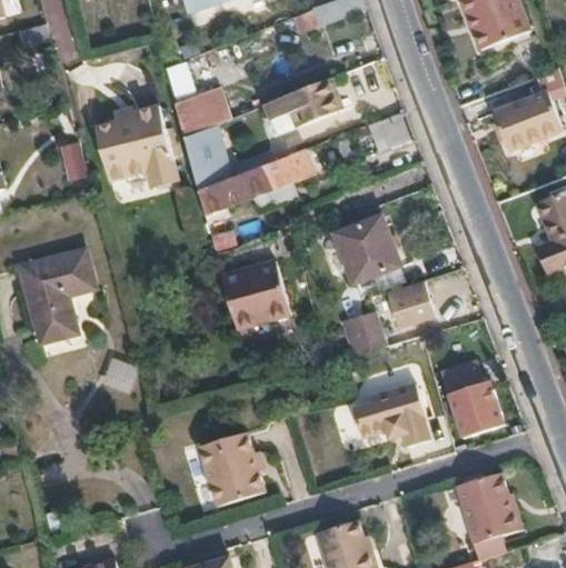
[(145,0),(152,22),(190,10),(186,0),(145,0)]
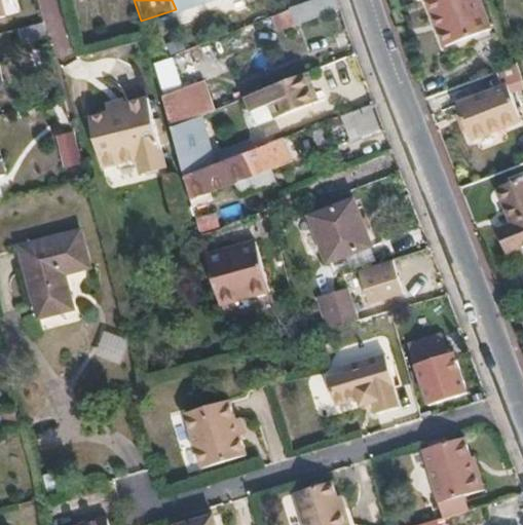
[(172,0),(176,9),(202,0),(172,0)]
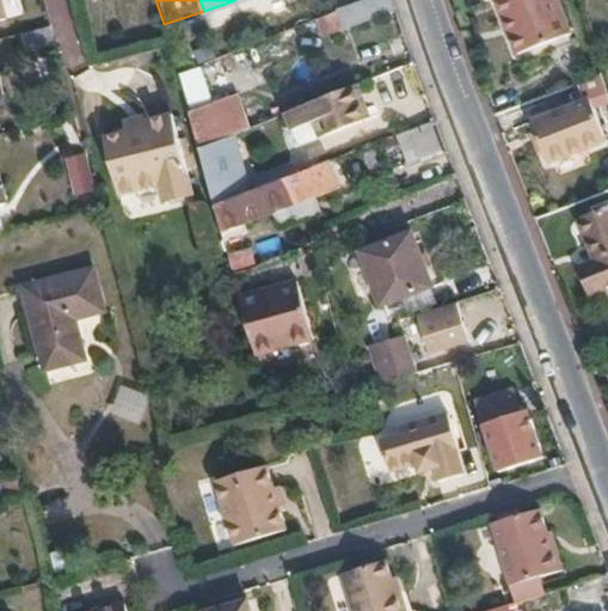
[(326,35),(390,10),(388,5),(386,0),(363,0),(320,18),(326,35)]
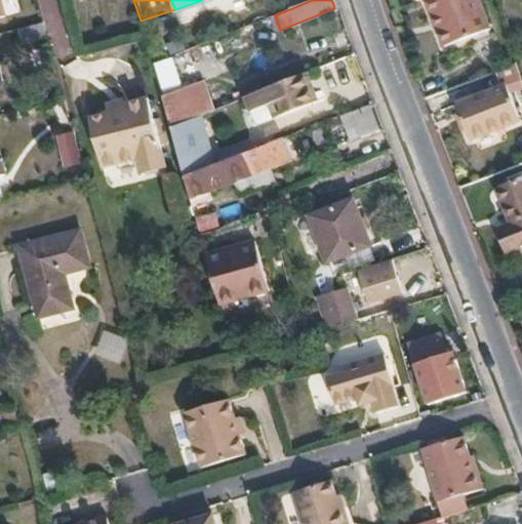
[(485,29),(474,0),(422,0),(429,15),(439,46),(469,35),(485,29)]
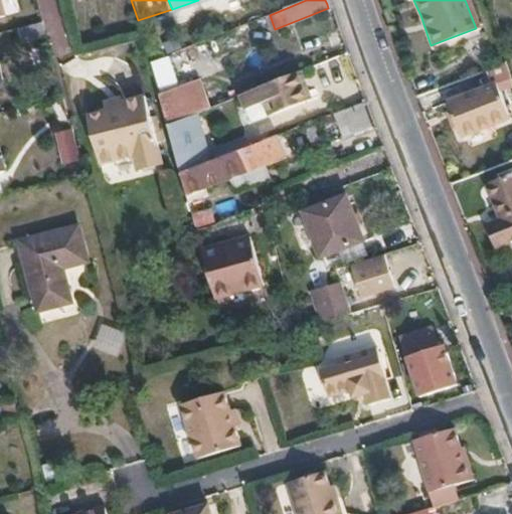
[(46,39),(41,21),(16,28),(21,44),(46,39)]
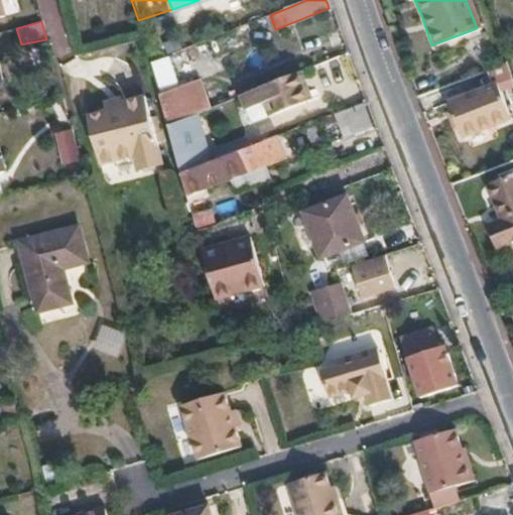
[(463,40),(479,34),(477,28),(461,34),(463,40)]
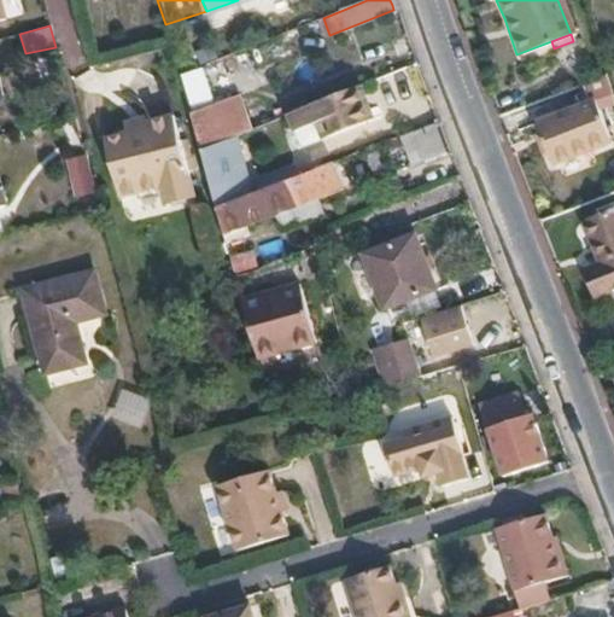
[(203,67),(179,77),(189,116),(199,150),(233,135),(249,129),(241,105),(216,116),(203,67)]
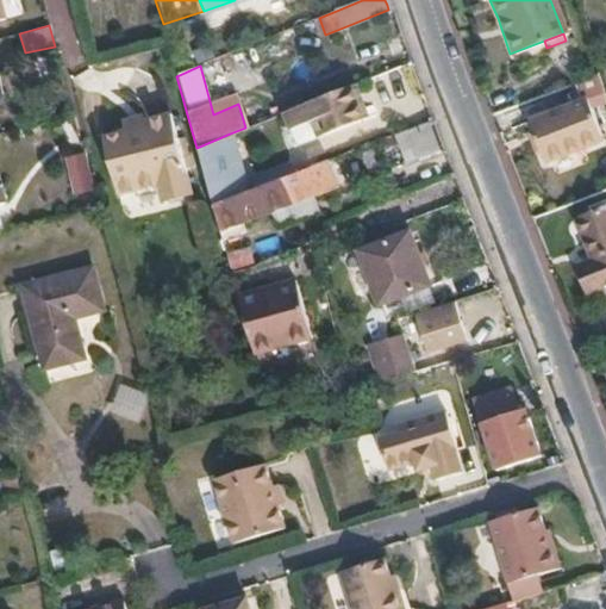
[(364,117),(353,85),(285,112),(297,142),(364,117)]
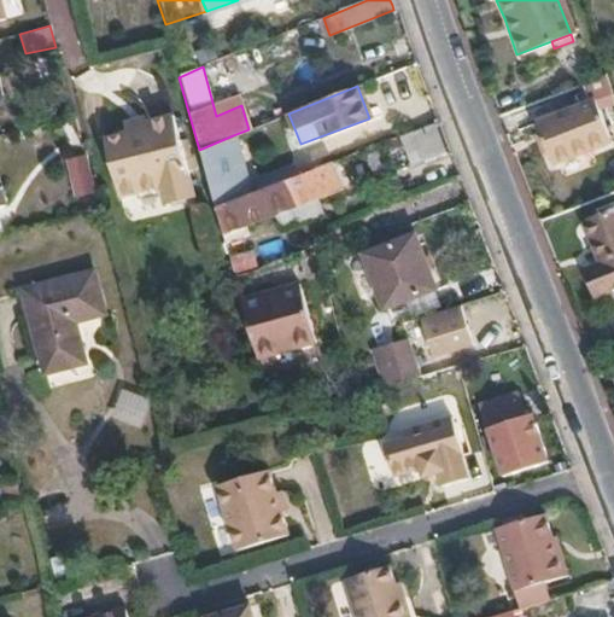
[(550,170),(553,180),(613,157),(597,112),(537,134),(542,146),(550,170)]
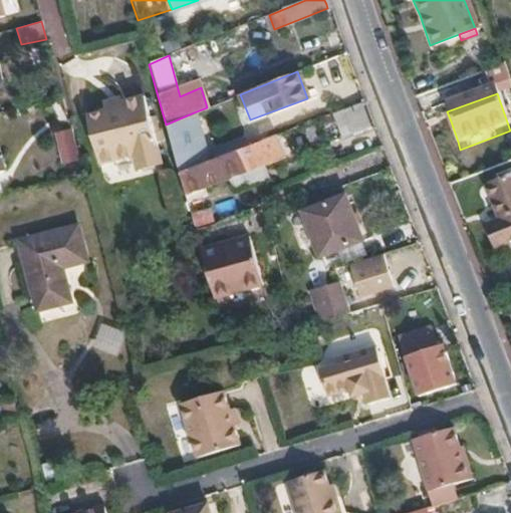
[(143,99),(117,105),(119,112),(105,116),(103,112),(83,118),(97,165),(132,156),(137,172),(160,165),(156,147),(164,145),(161,133),(158,134),(153,136),(149,120),(143,99)]
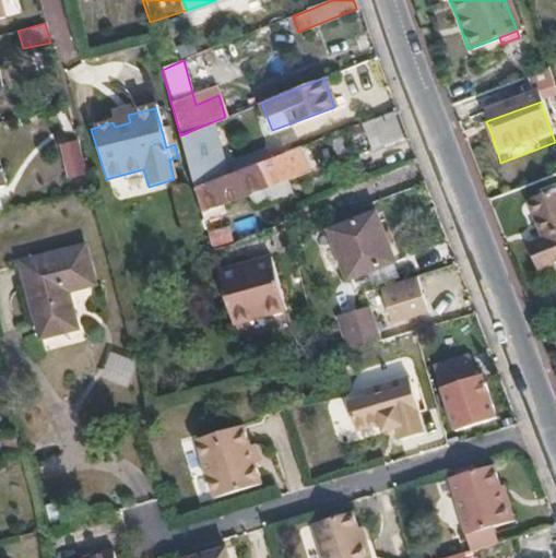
[(130,122),(128,115),(127,110),(110,115),(113,122),(115,127),(130,122)]
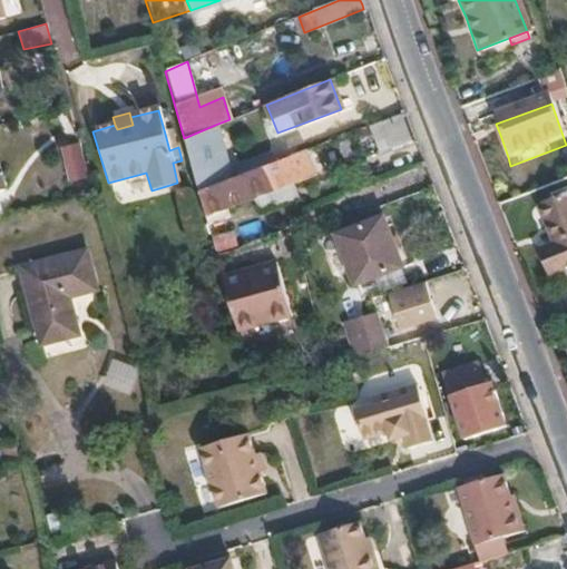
[(384,166),(417,154),(401,114),(370,126),(384,166)]
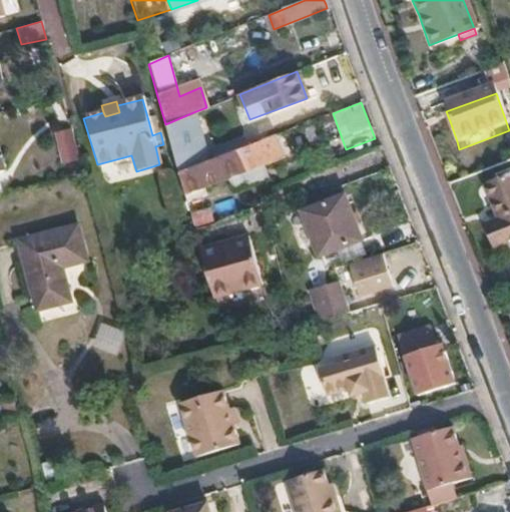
[(165,124),(178,171),(195,164),(205,160),(193,112),(165,124)]
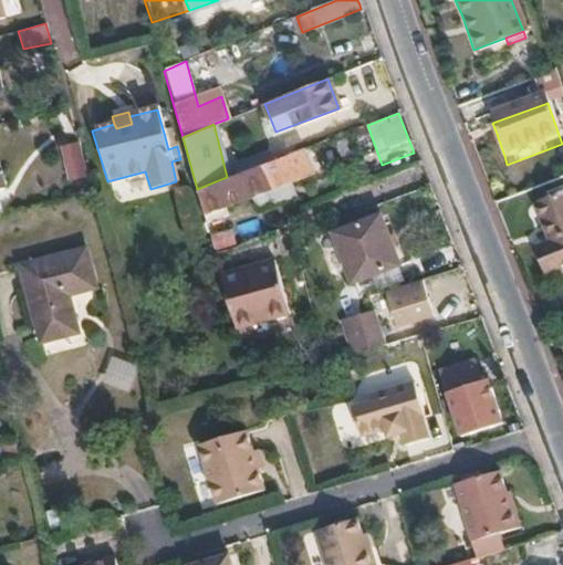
[(169,132),(164,133),(168,149),(174,147),(169,132)]
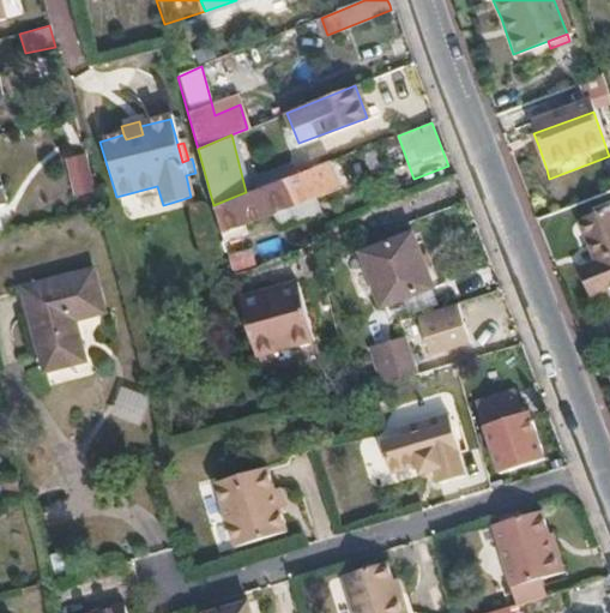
[(547,169),(538,145),(531,148),(539,172),(547,169)]
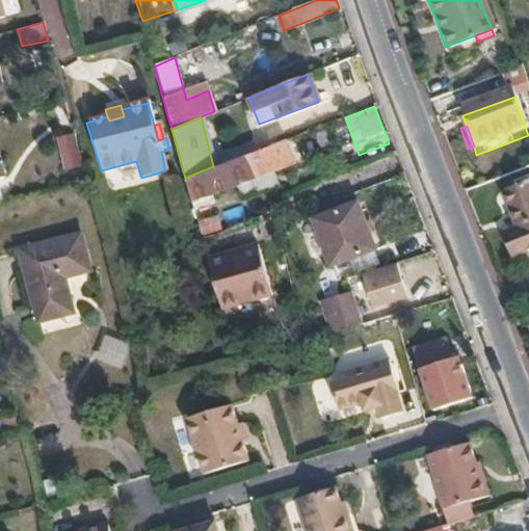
[(74,132),(56,136),(63,170),(82,165),(74,132)]
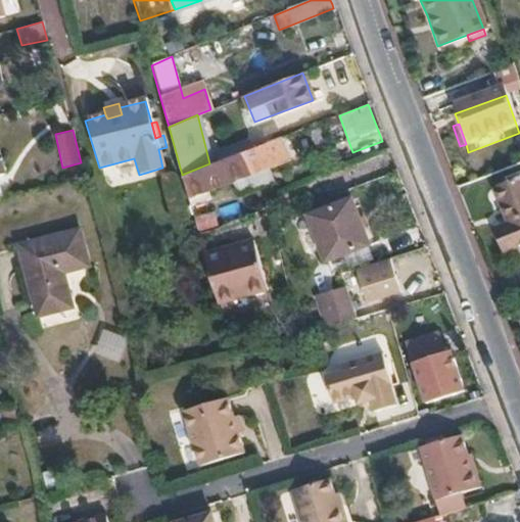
[(287,161),(280,137),(233,155),(218,161),(209,163),(199,168),(206,192),(287,161)]
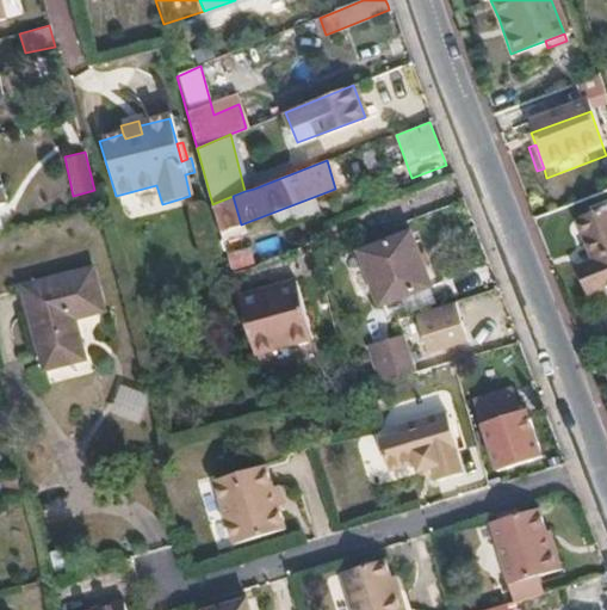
[(254,189),(272,182),(270,176),(252,182),(254,189)]
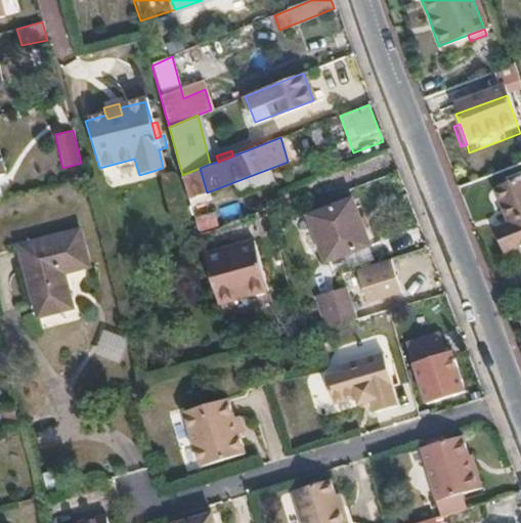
[(182,175),(190,205),(208,199),(207,192),(200,168),(182,175)]
